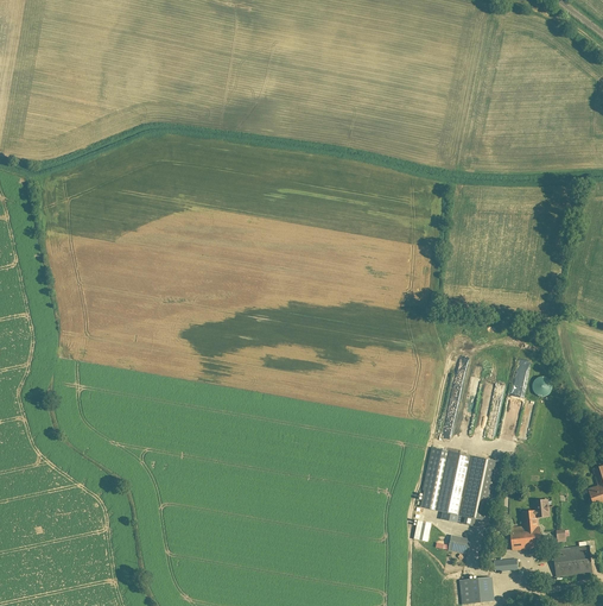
[(527,386),(528,390),(531,392),(534,393),(538,393),(541,392),(544,390),(546,387),(546,385),(546,382),(545,378),(544,376),(541,374),(538,373),(534,373),(532,374),(529,377),(527,379),(527,383),(527,386)]
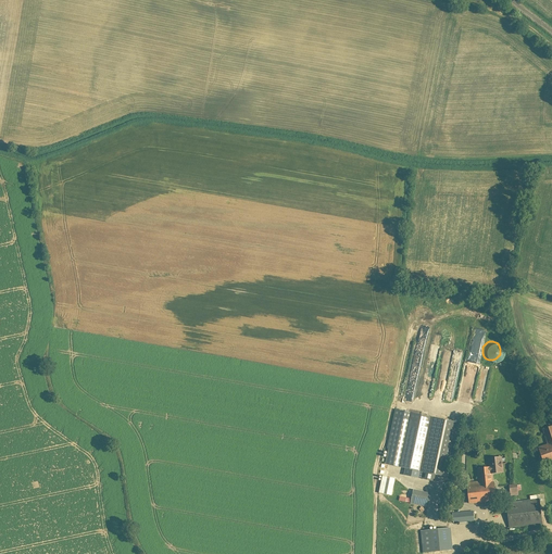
[(458,422),(392,408),(381,463),(447,476),(458,422)]
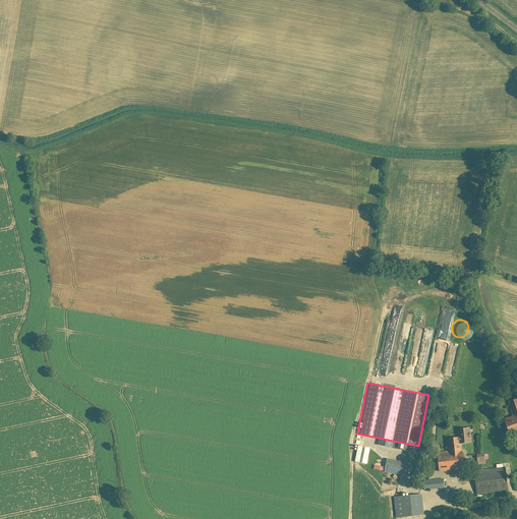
[(516,431),(516,399),(507,403),(512,418),(504,420),(509,435),(516,431)]
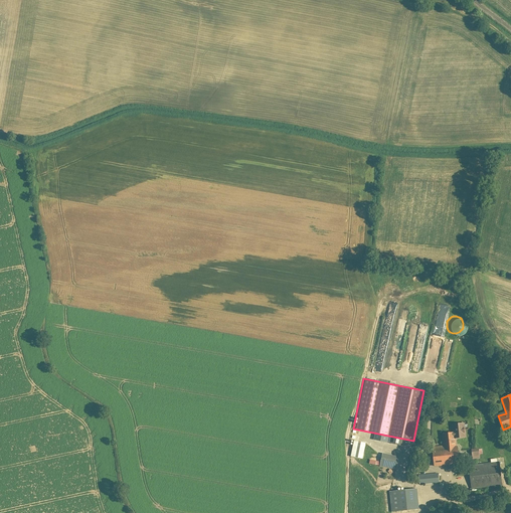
[(432,465),(457,463),(456,444),(453,444),(453,439),(466,438),(465,420),(450,421),(450,431),(440,431),(441,446),(431,447),(432,465)]
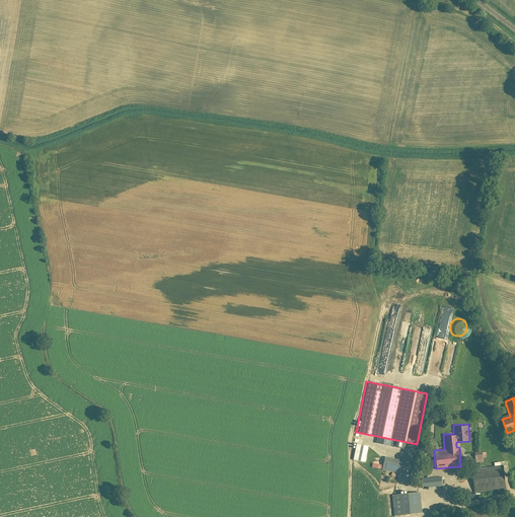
[(382,457),(379,468),(396,471),(398,460),(382,457)]
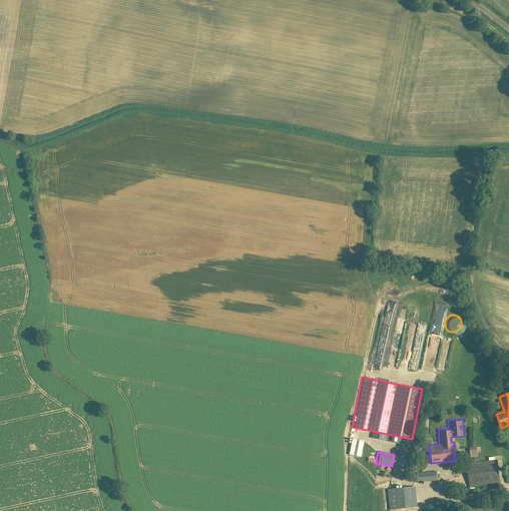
[(495,456),(464,461),(467,485),(498,481),(495,456)]
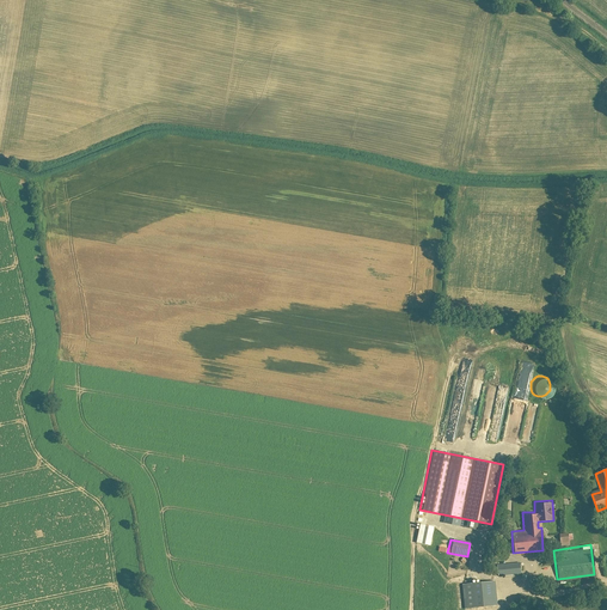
[(484,565),(485,574),(517,572),(516,561),(484,565)]
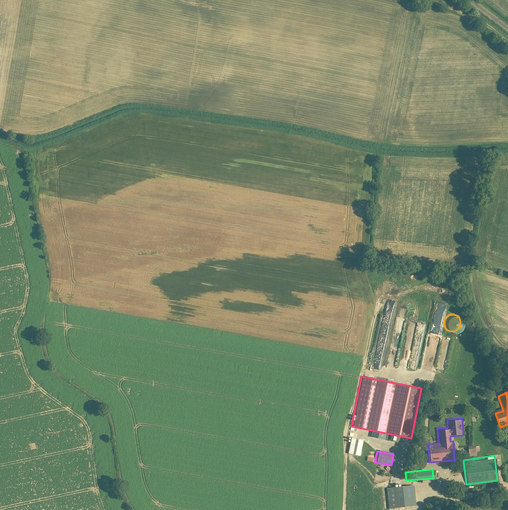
[(413,485),(386,489),(388,509),(416,505),(413,485)]
